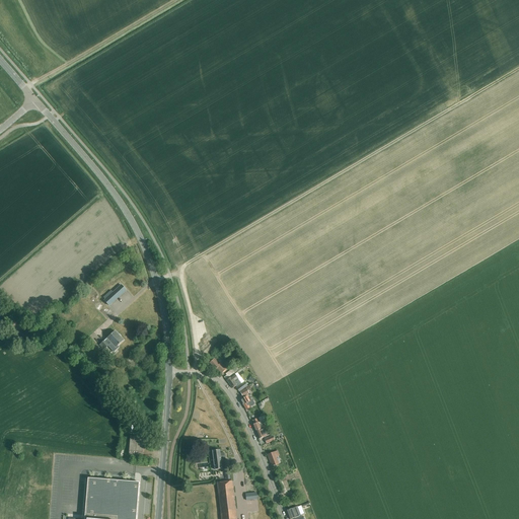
[(109,306),(127,291),(121,285),(113,292),(112,291),(103,298),(105,299),(103,300),(109,306)]
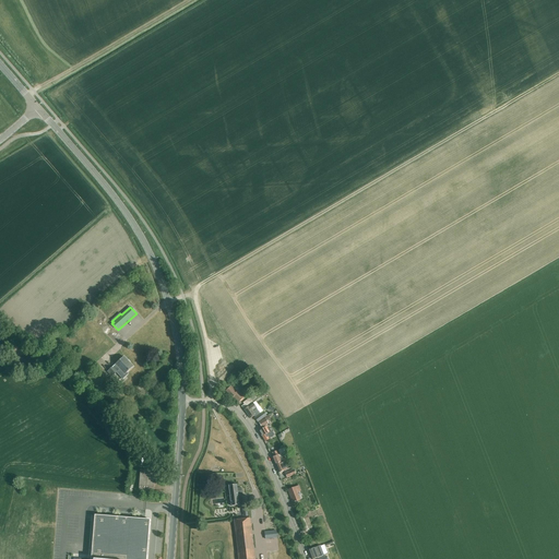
[(133,367),(125,357),(116,365),(113,367),(113,368),(109,371),(114,376),(117,372),(118,373),(120,370),(125,375),(133,367)]
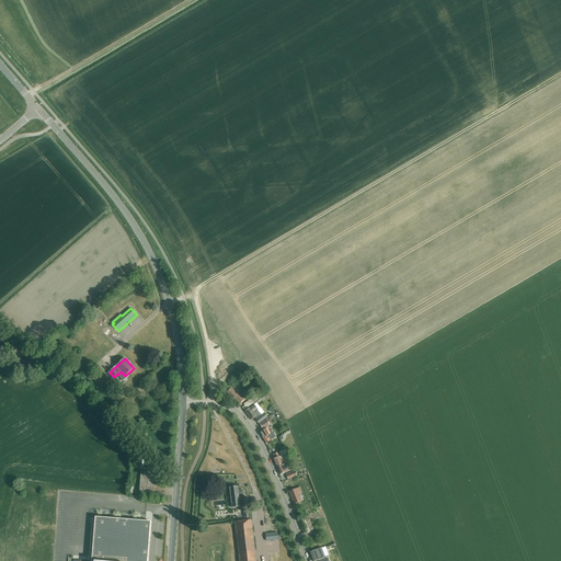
[(233,387),(227,392),(233,400),(233,399),(239,404),(244,399),(241,395),(240,396),(238,392),(236,389),(240,386),(237,384),(233,387)]
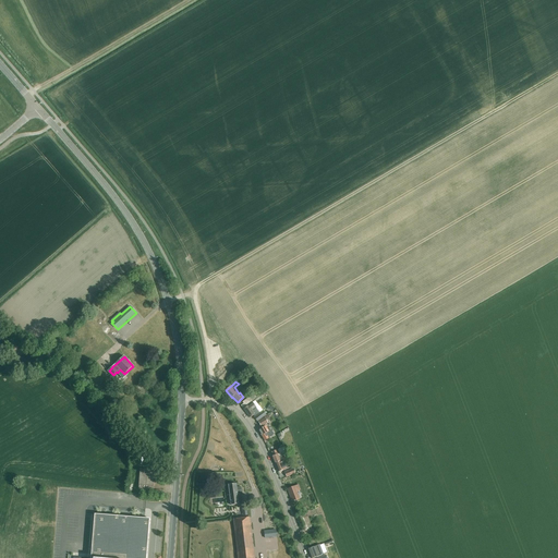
[(241,405),(243,408),(259,397),(257,393),(250,399),(249,398),(243,402),(244,403),(241,405)]
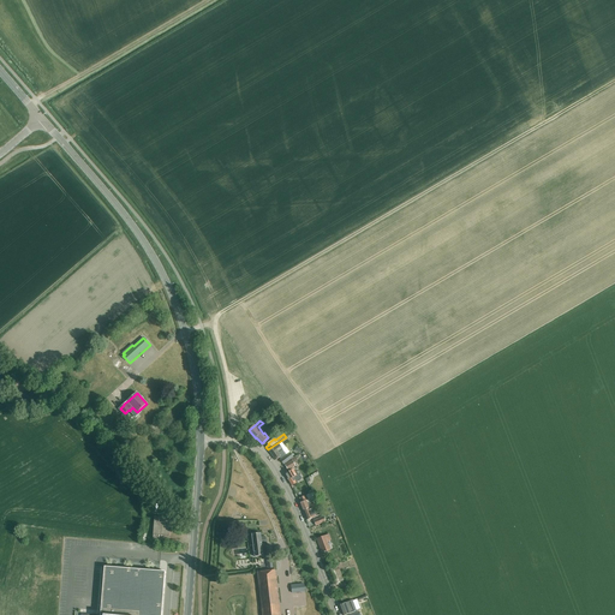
[(276,445),(268,451),(275,460),(280,457),(281,459),(286,454),(290,452),(281,442),(279,445),(279,443),(276,445)]
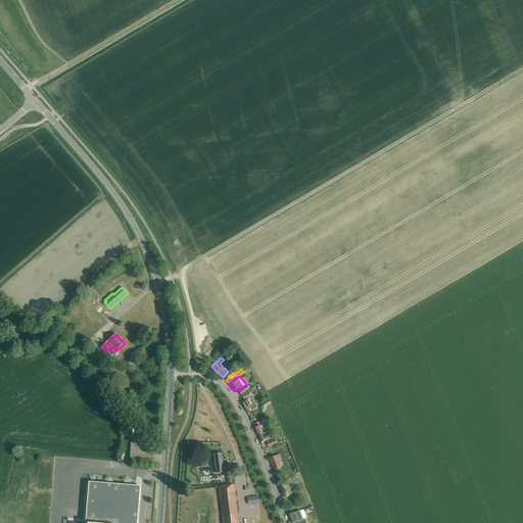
[(246,385),(239,391),(241,394),(249,389),(246,385)]
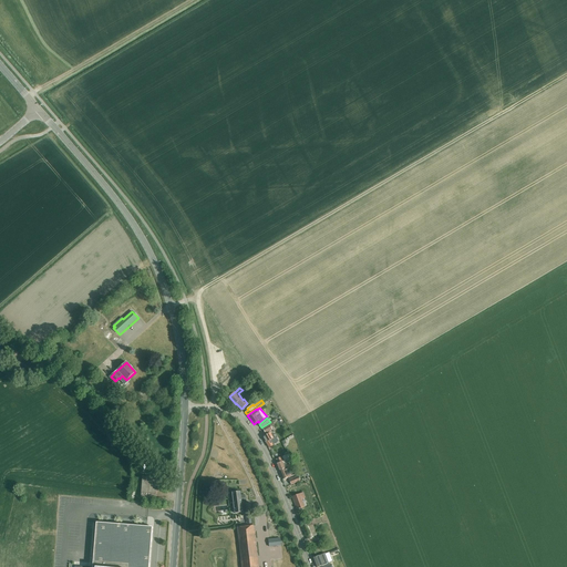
[(276,437),(274,439),(270,433),(263,437),(269,447),(278,443),(277,442),(278,442),(276,437)]
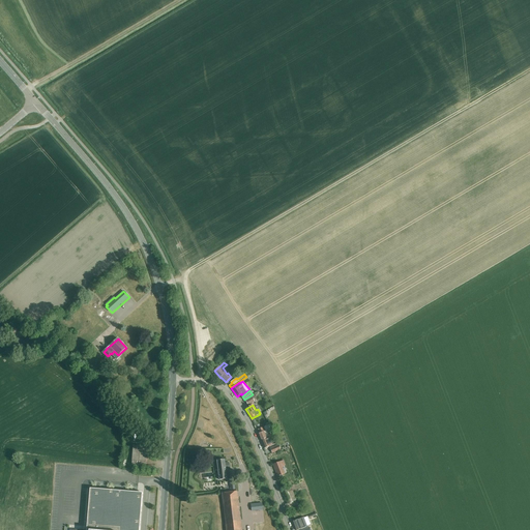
[(259,430),(258,430),(259,433),(260,432),(260,433),(259,434),(261,440),(269,437),(266,430),(270,429),(269,425),(259,430)]
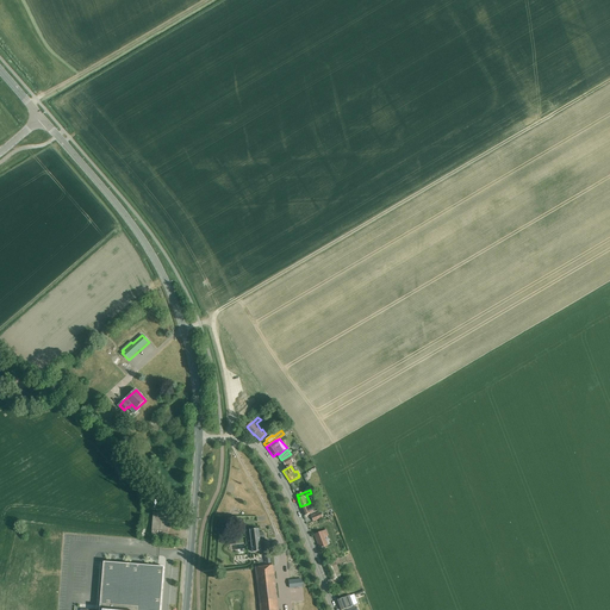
[(310,503),(300,506),(305,516),(317,511),(316,505),(311,508),(310,503)]
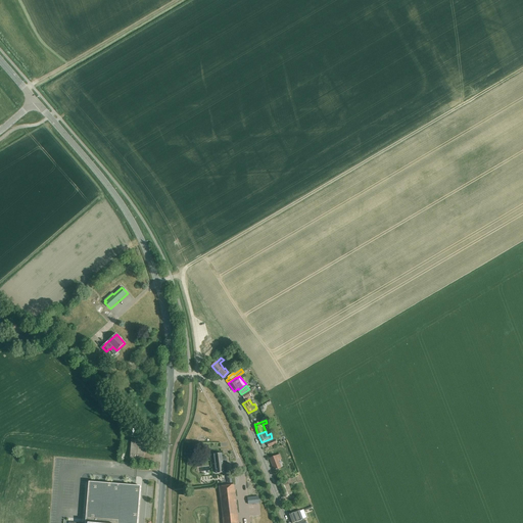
[(130,459),(143,460),(145,440),(131,439),(130,459)]
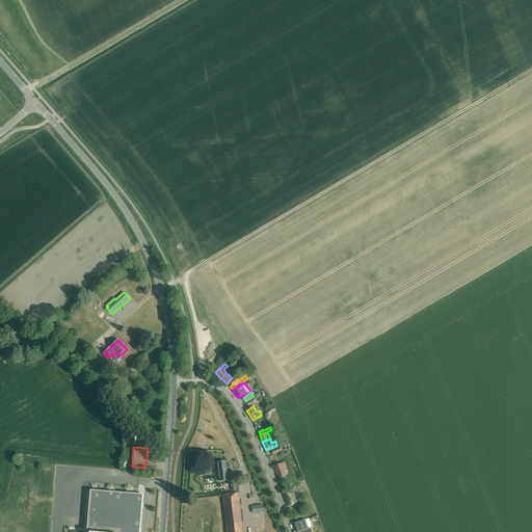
[(271,450),(273,455),(282,452),(280,447),(271,450)]
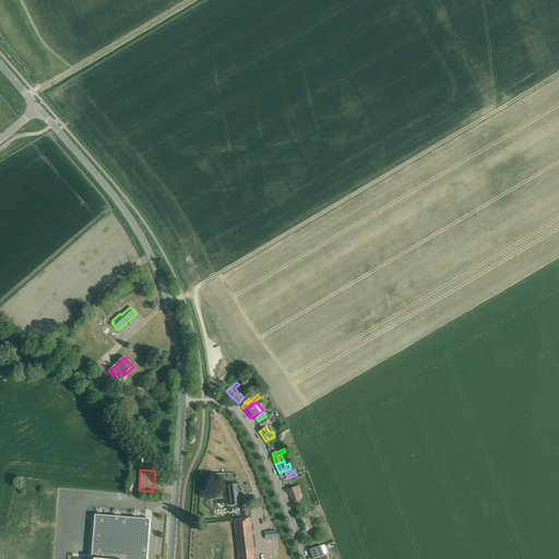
[(237,492),(242,491),(242,488),(237,488),(237,485),(229,486),(232,507),(239,506),(237,492)]
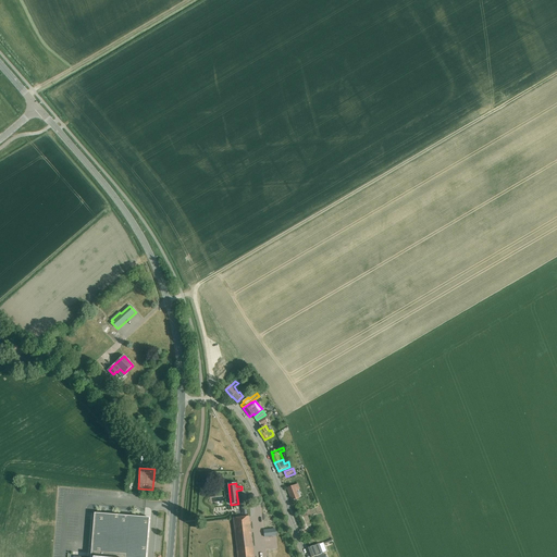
[(296,491),(299,490),(297,484),(287,489),(293,502),(299,498),(296,491)]
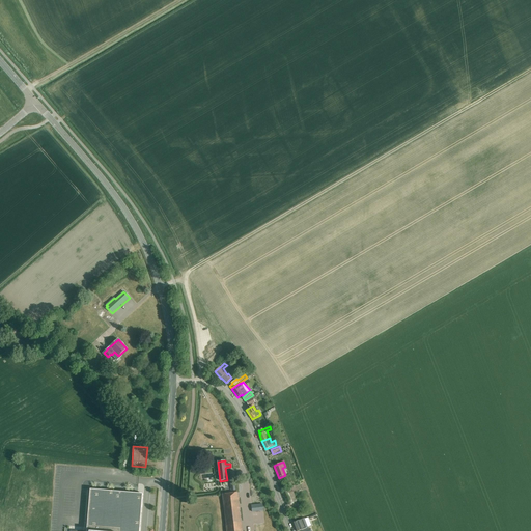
[(283,493),(288,505),(297,501),(291,488),(283,493)]
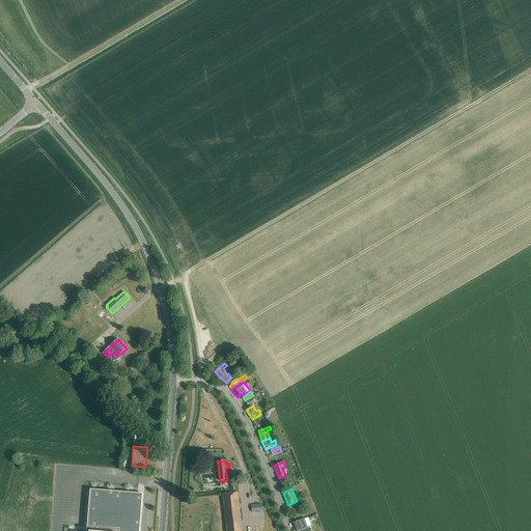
[(139,530),(142,494),(90,490),(86,530),(82,530),(83,530),(82,530),(71,530),(70,530),(139,530)]
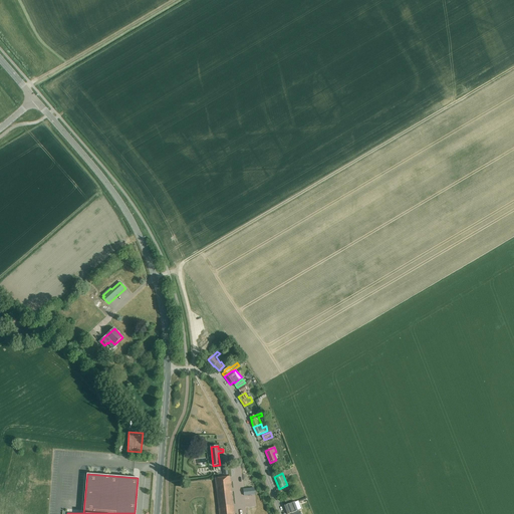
[(216,478),(219,513),(233,513),(230,477),(216,478)]
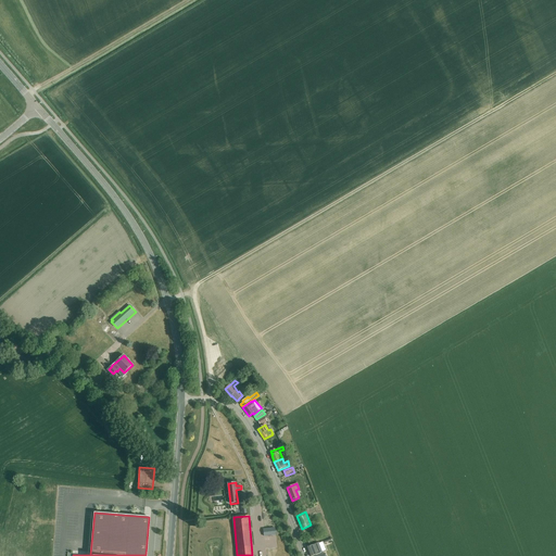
[(316,544),(307,547),(311,555),(313,555),(323,553),(319,543),(316,544)]
